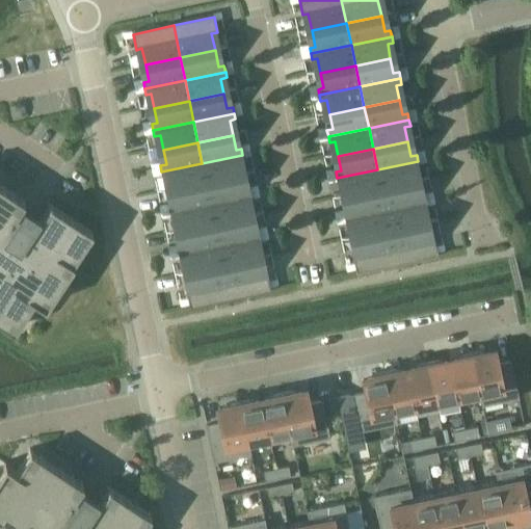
[(244,160),(242,155),(202,163),(207,184),(241,177),(238,161),(244,160)]
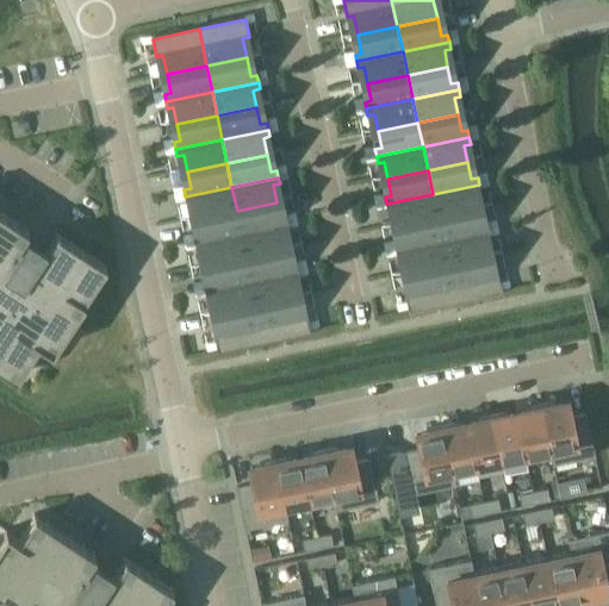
[(433,194),(437,218),(478,210),(474,193),(480,192),(479,185),(433,194)]
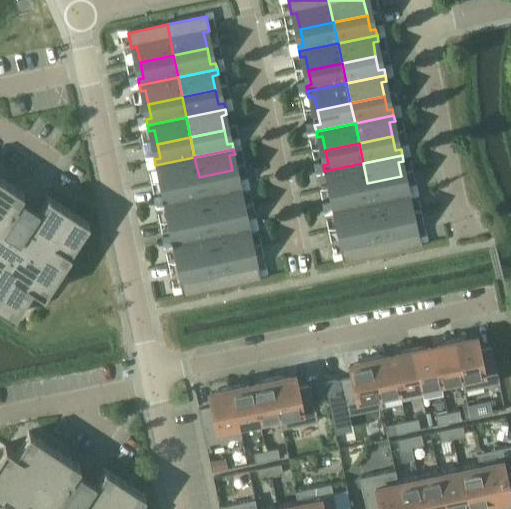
[(165,184),(199,177),(194,157),(155,165),(157,171),(162,170),(165,184)]
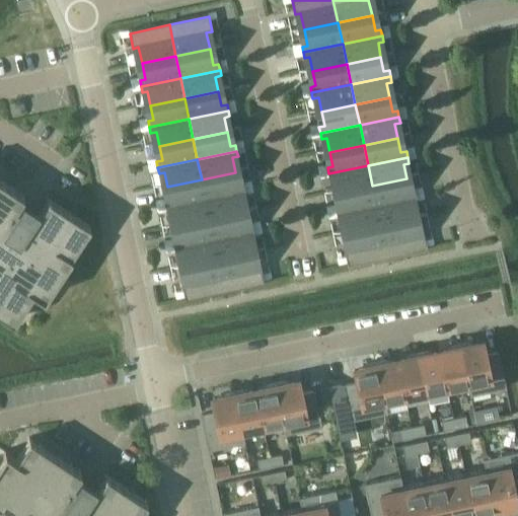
[(339,193),(372,186),(368,165),(328,173),(329,179),(336,178),(339,193)]
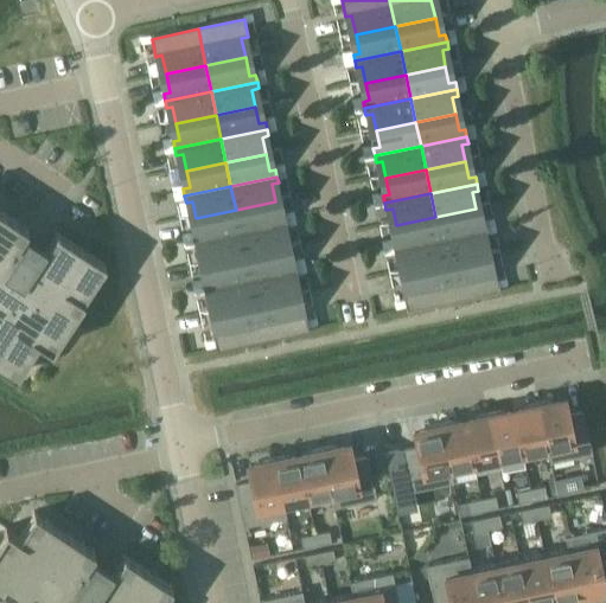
[(275,201),(236,210),(241,233),(287,223),(286,217),(279,218),(275,201)]
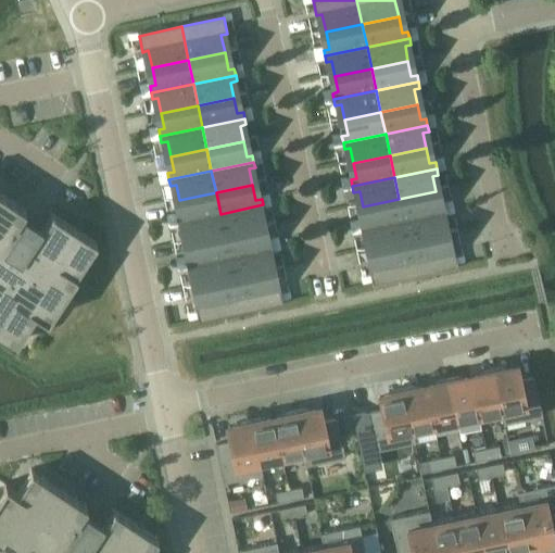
[(399,199),(403,221),(445,212),(444,205),(439,206),(436,191),(399,199)]
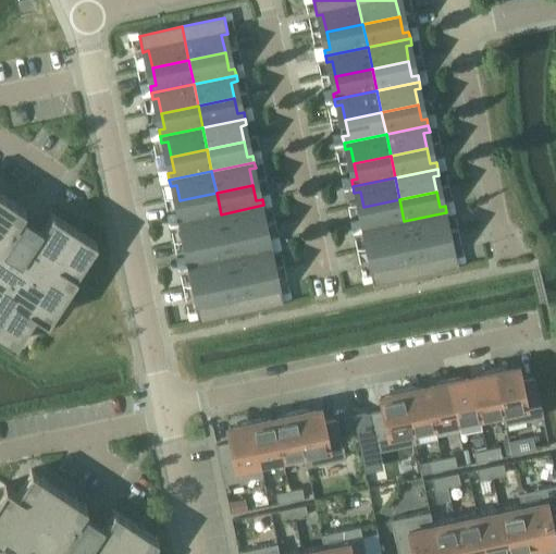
[(178,223),(221,214),(217,193),(180,200),(183,216),(177,217),(178,223)]
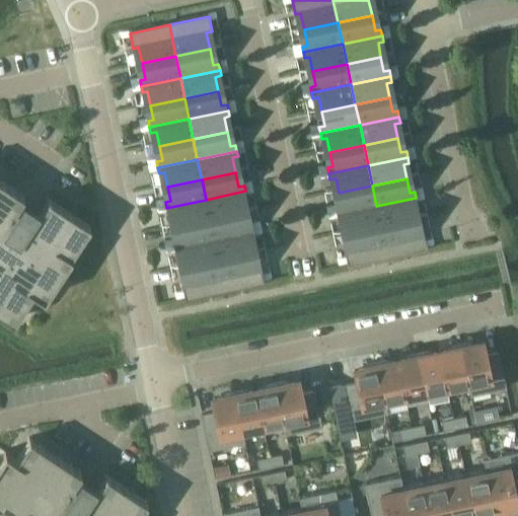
[(90,227),(77,218),(49,200),(39,216),(20,204),(24,198),(0,181),(0,313),(14,322),(33,293),(45,300),(72,258),(71,256),(90,227)]
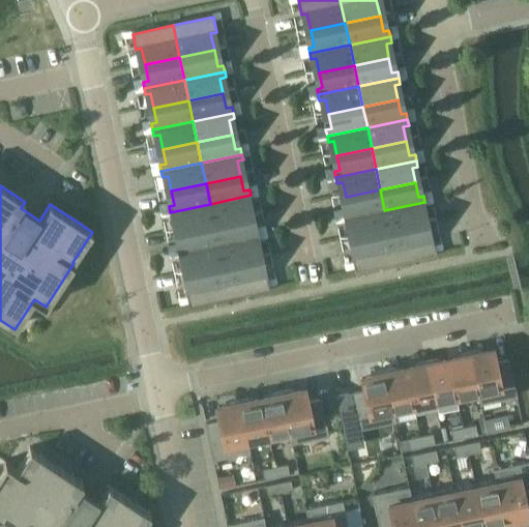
[(344,218),(384,210),(380,189),(346,197),(349,211),(343,212),(344,218)]
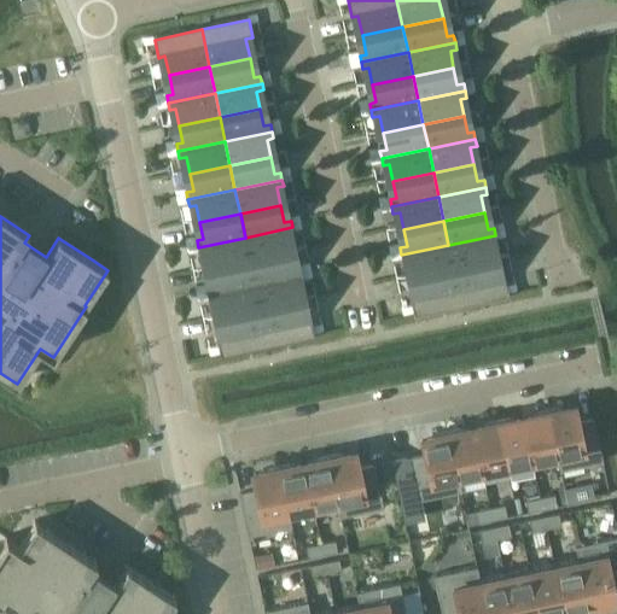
[(294,234),(292,227),(245,238),(250,262),(291,253),(287,235),(294,234)]
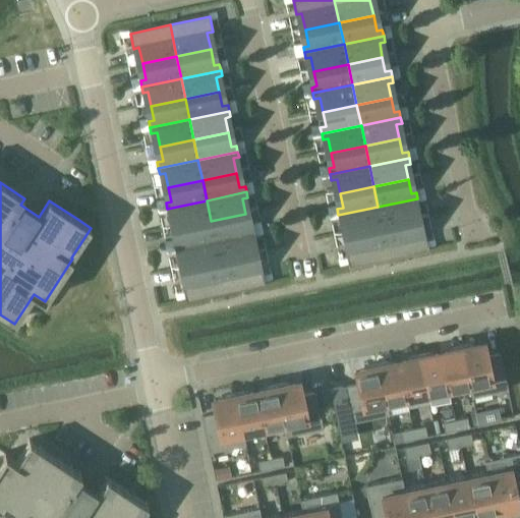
[(378,207),(383,229),(416,222),(413,206),(418,205),(417,198),(378,207)]
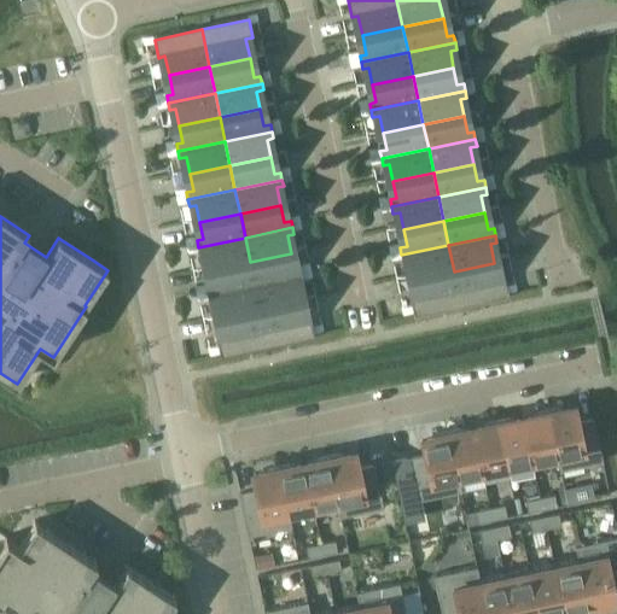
[(210,270),(250,262),(245,238),(198,247),(199,255),(207,253),(210,270)]
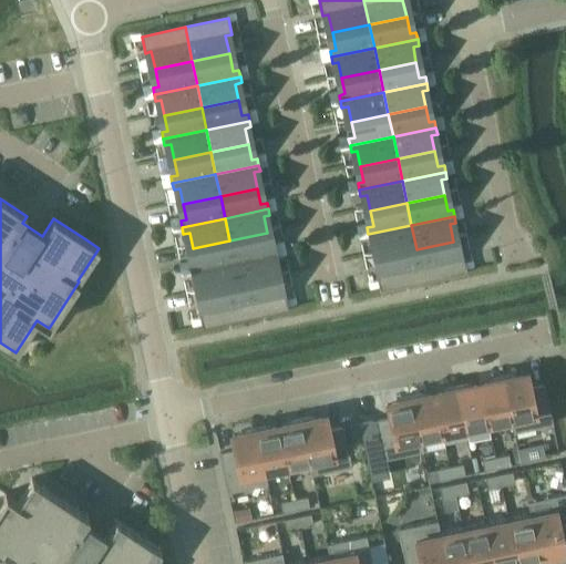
[(379,257),(417,249),(411,225),(368,234),(370,241),(376,239),(379,257)]
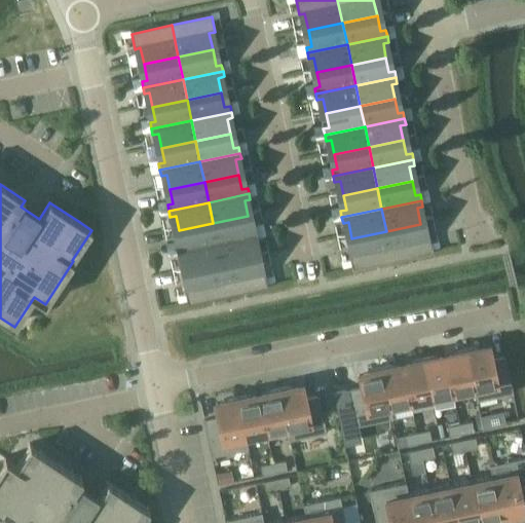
[(248,216),(213,223),(217,244),(257,234),(256,229),(251,230),(248,216)]
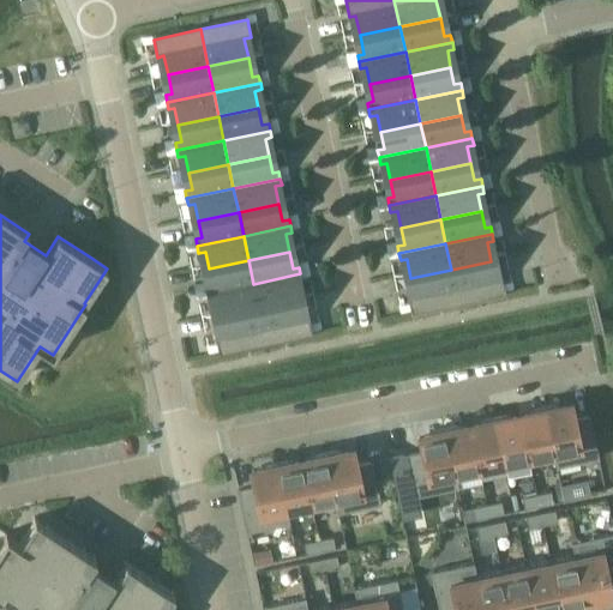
[(206,294),(253,284),(248,260),(209,269),(211,285),(205,287),(206,294)]
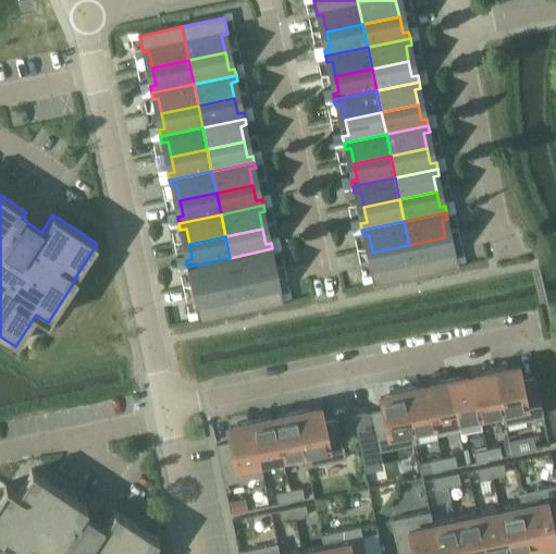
[(445,237),(409,245),(416,279),(458,269),(455,253),(449,255),(445,237)]
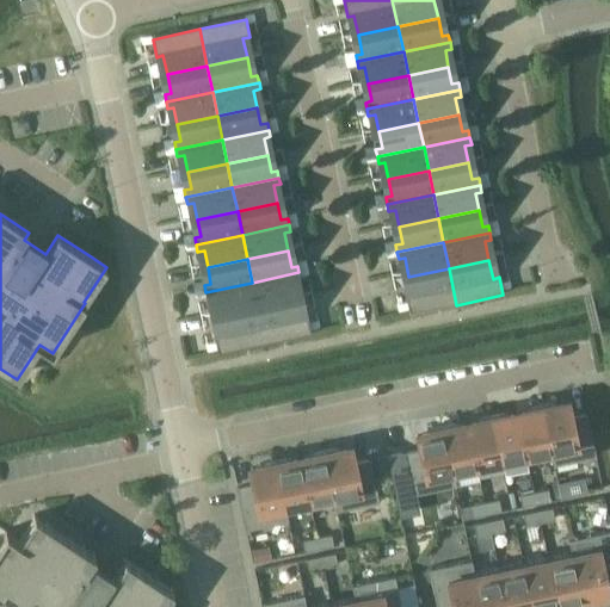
[(410,315),(456,305),(449,268),(408,277),(413,296),(406,297),(410,315)]
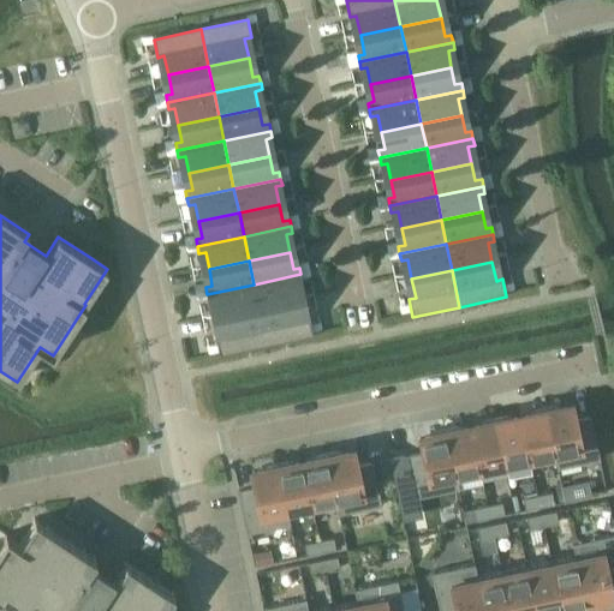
[(302,281),(300,274),(254,285),(260,310),(299,301),(296,282),(302,281)]
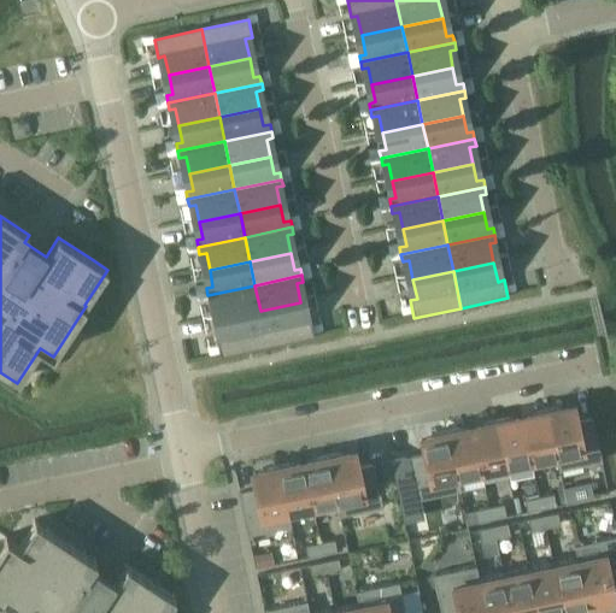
[(220,319),(260,311),(254,286),(207,295),(210,302),(216,300),(220,319)]
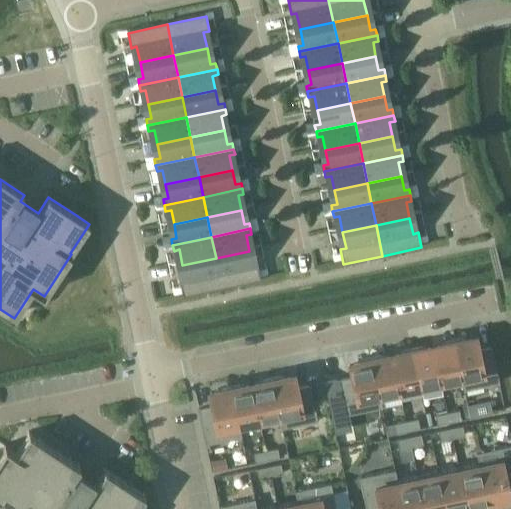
[(249,251),(216,258),(222,289),(261,281),(258,266),(253,267),(249,251)]
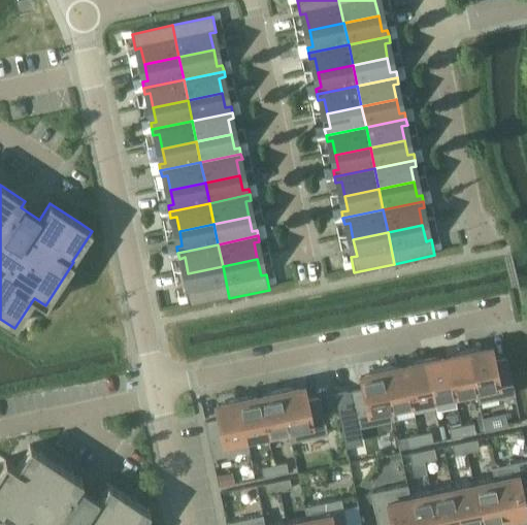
[(189,306),(229,298),(223,266),(188,273),(192,290),(186,291),(189,306)]
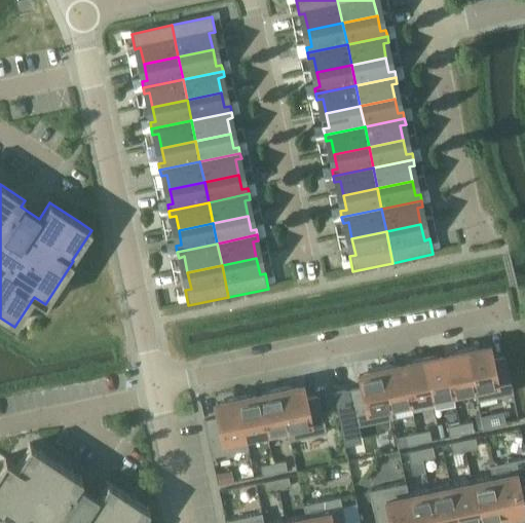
[(478,403),(514,395),(507,360),(492,363),(490,350),(481,352),(480,348),(466,351),(475,390),(478,403)]
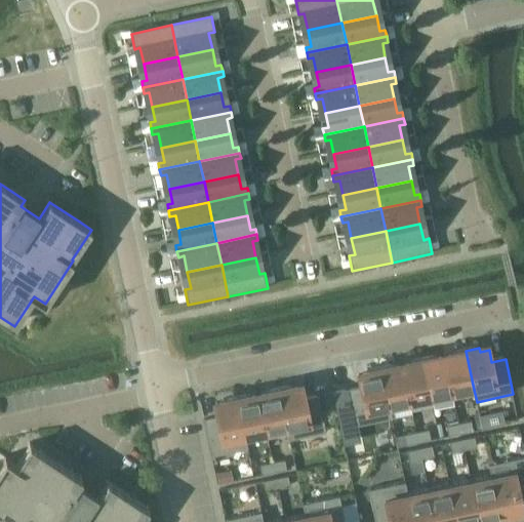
[(453,394),(474,390),(466,351),(452,353),(453,357),(446,359),(453,394)]
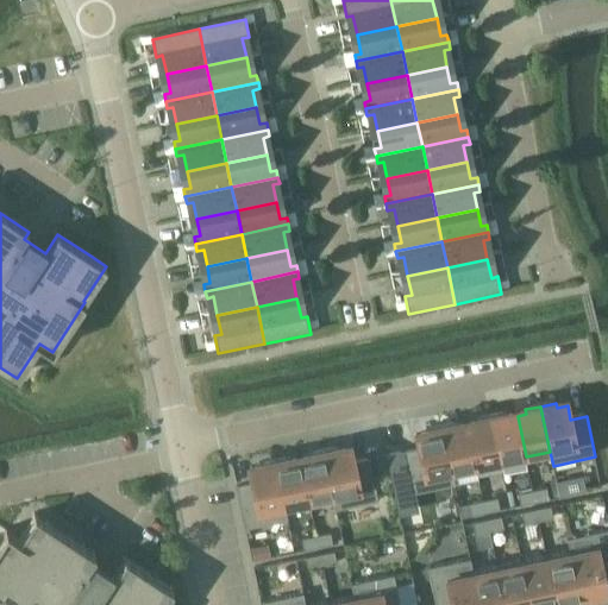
[(502,461),(526,457),(518,416),(507,418),(507,414),(493,416),(502,461)]
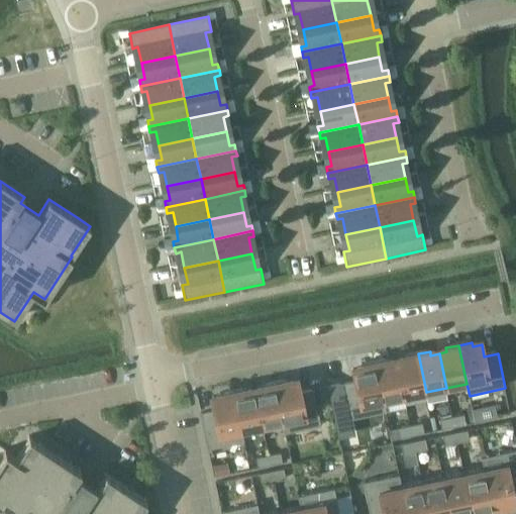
[(404,397),(426,392),(418,353),(404,356),(405,361),(397,363),(404,397)]
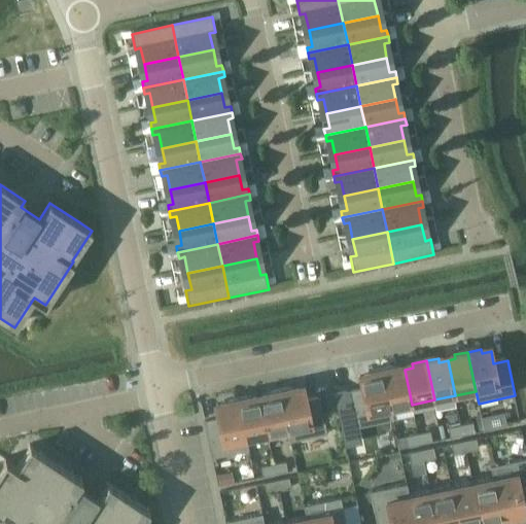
[(395,367),(382,370),(390,409),(412,405),(405,370),(396,371),(395,367)]
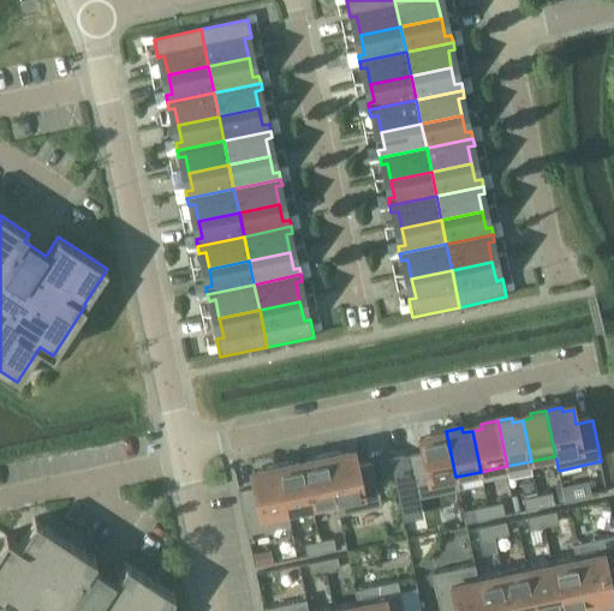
[(407,459),(391,462),(404,521),(421,519),(417,499),(459,491),(455,477),(446,431),(431,435),(431,439),(422,442),(424,455),(407,459)]
